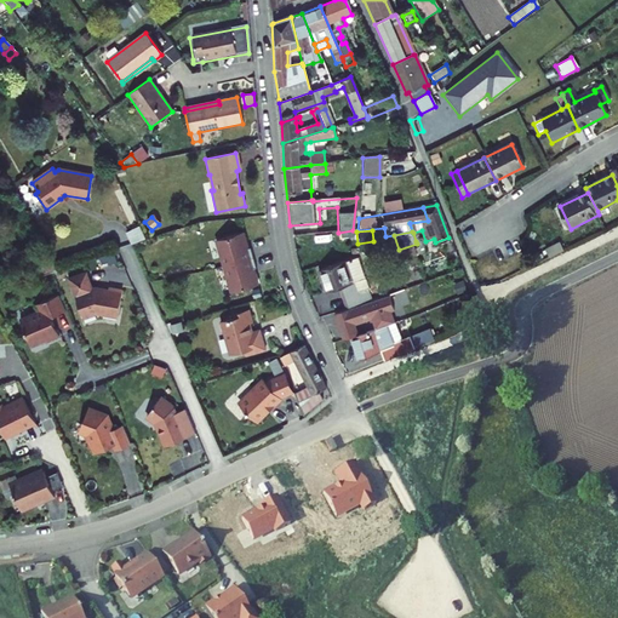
[(215,241),(222,268),(252,259),(249,249),(246,250),(241,234),(215,241)]
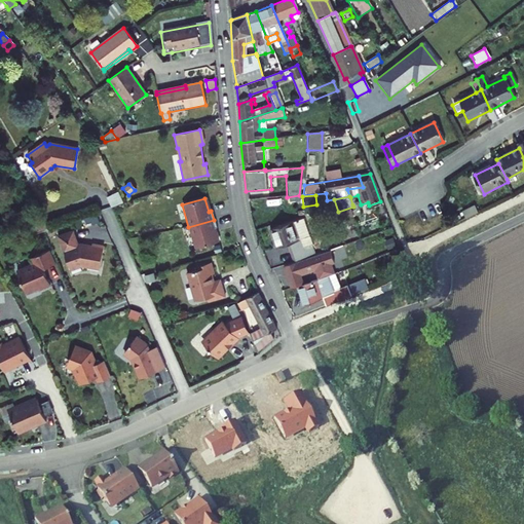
[(354,210),(336,216),(338,221),(360,214),(358,209),(354,210)]
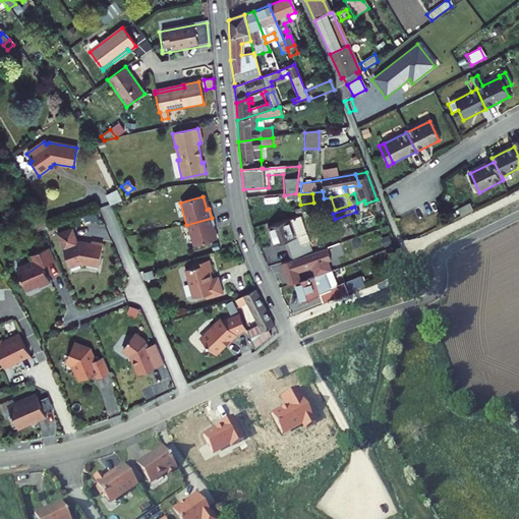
[(27,220),(33,232),(44,228),(47,227),(42,214),(27,220)]
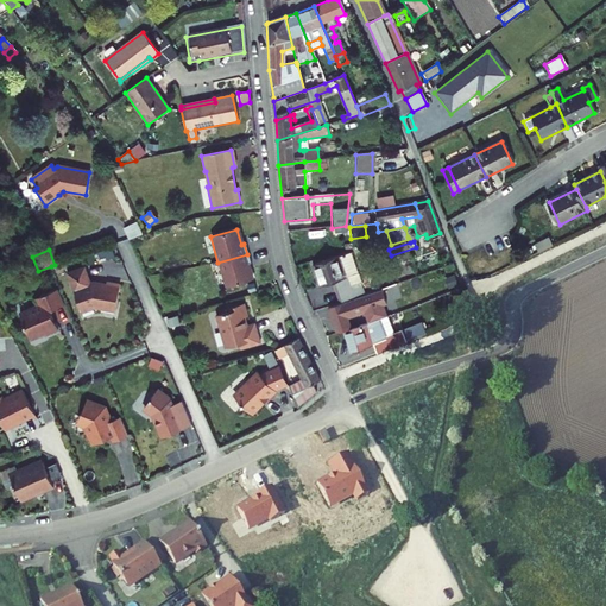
[(339,304),(364,296),(347,253),(311,266),(319,288),(330,284),(339,304)]
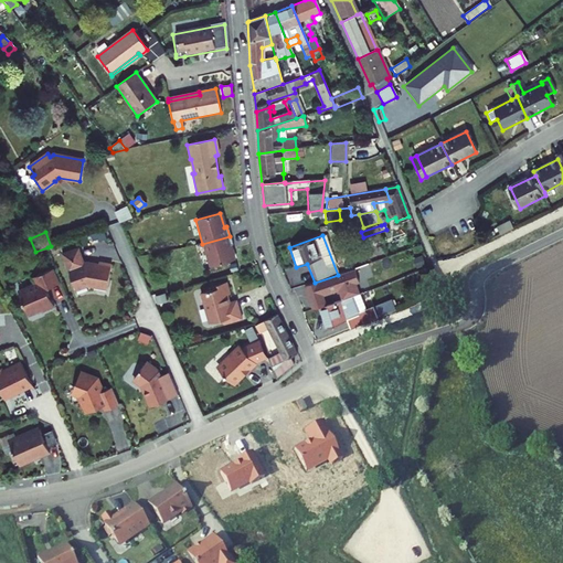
[(202,244),(210,267),(234,261),(230,246),(232,245),(230,236),(202,244)]
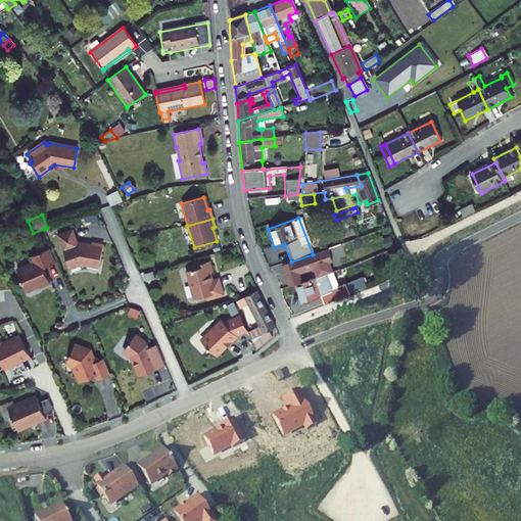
[(56,236),(60,245),(74,239),(69,230),(56,236)]
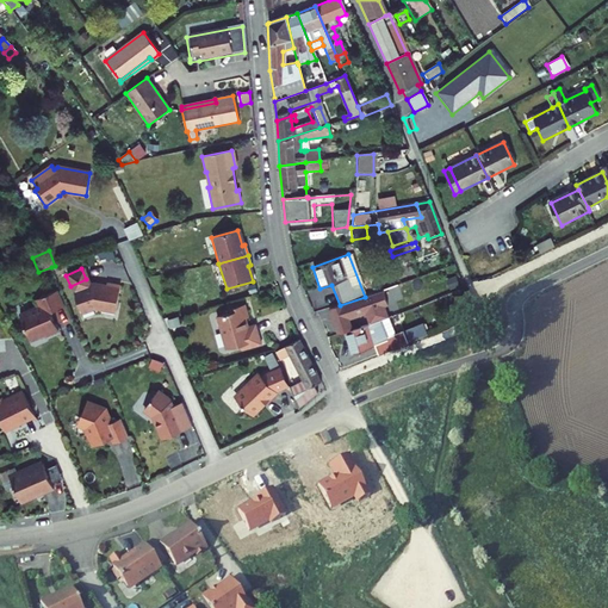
[(91,289),(86,279),(70,286),(82,315),(93,309),(115,312),(118,287),(105,285),(104,289),(92,286),(91,289)]
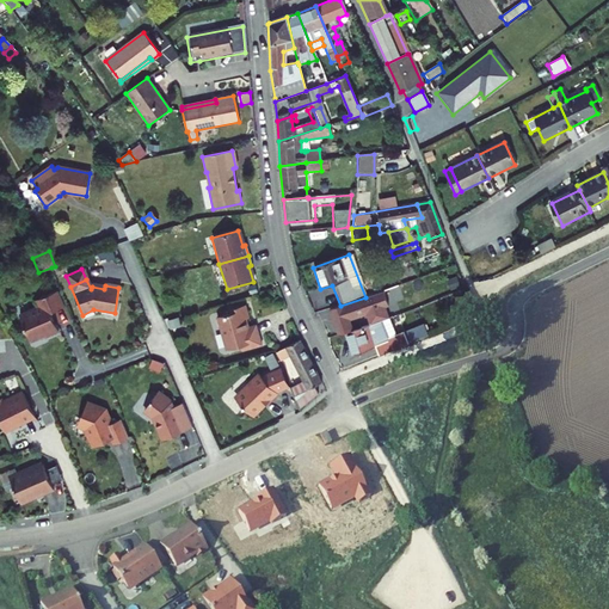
[(63,308),(56,291),(34,301),(36,308),(18,317),(29,342),(42,336),(43,338),(56,333),(49,314),(63,308)]
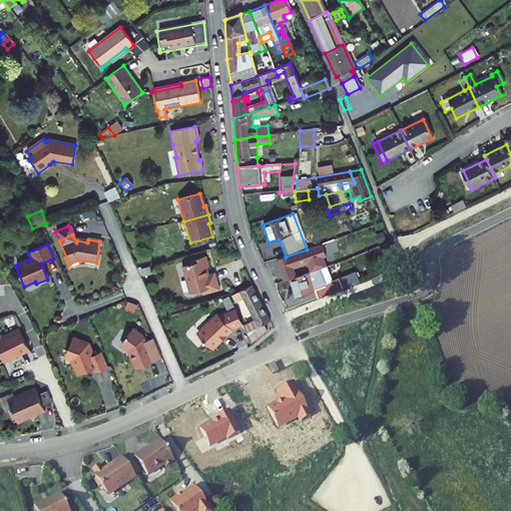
[(286,257),(276,261),(279,271),(280,271),(281,274),(281,275),(283,282),(290,280),(295,278),(292,270),(307,265),(310,274),(326,268),(322,259),(325,257),(321,245),(307,249),(286,257)]
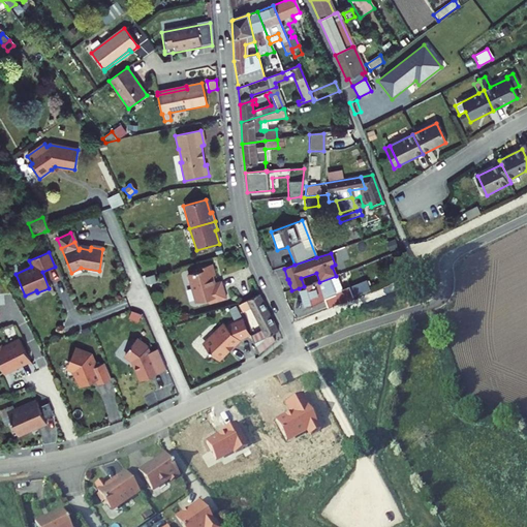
[(214,276),(211,266),(195,270),(196,273),(187,275),(190,286),(191,286),(196,304),(207,301),(207,302),(211,304),(225,300),(220,282),(214,284),(212,277),(214,276)]
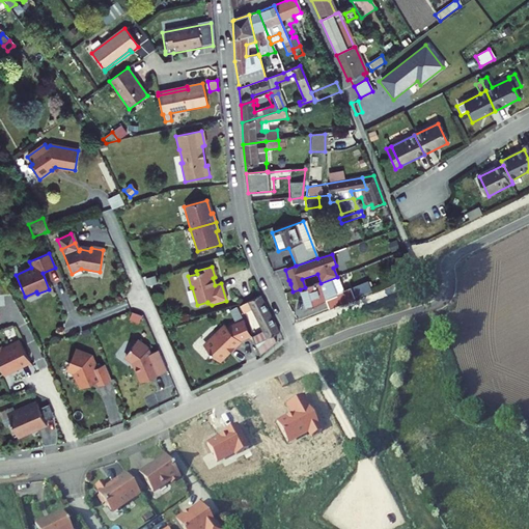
[(305,287),(300,289),(306,309),(325,303),(328,310),(354,300),(350,289),(343,291),(337,277),(321,283),(318,283),(305,287)]
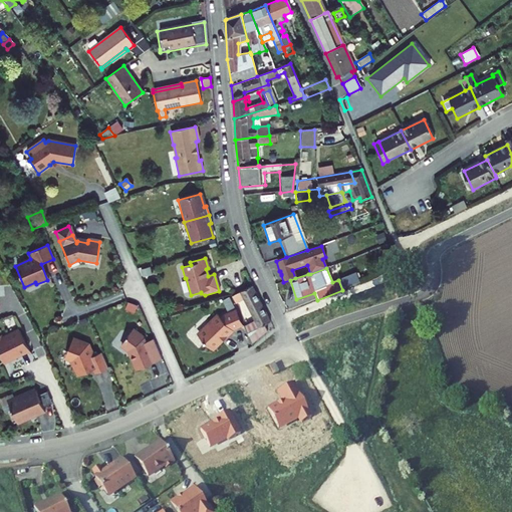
[(263,326),(269,322),(251,287),(231,297),(234,304),(243,299),(254,320),(242,327),(250,345),(266,331),(263,326)]
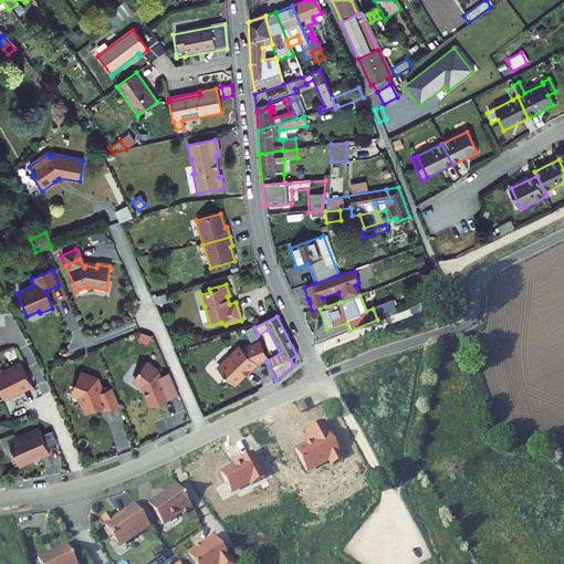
[(256,365),(254,364),(267,358),(260,344),(242,352),(239,348),(217,371),(232,387),(242,377),(241,375),(247,371),(248,372),(256,365)]
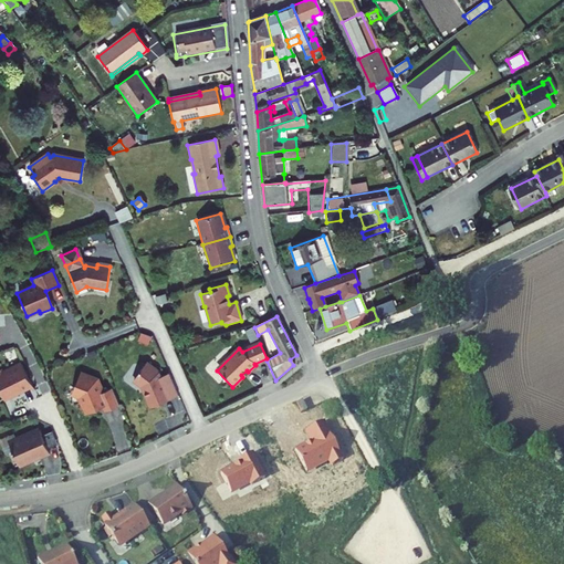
[(0,388),(3,396),(10,394),(12,395),(21,390),(20,388),(30,384),(33,389),(35,387),(23,362),(6,369),(4,367),(0,368),(0,388)]
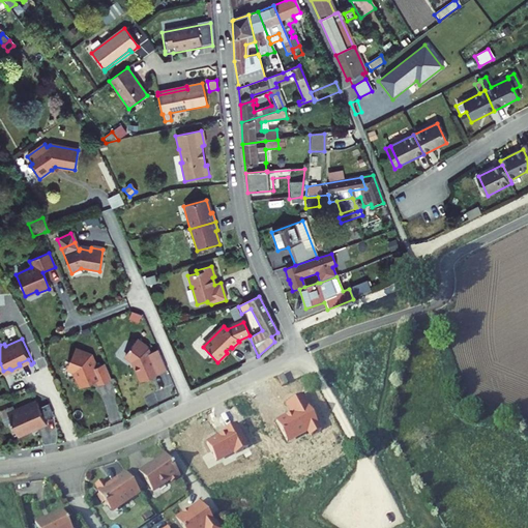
[(133,361),(141,381),(167,371),(157,350),(150,353),(149,349),(137,340),(124,355),(133,361)]
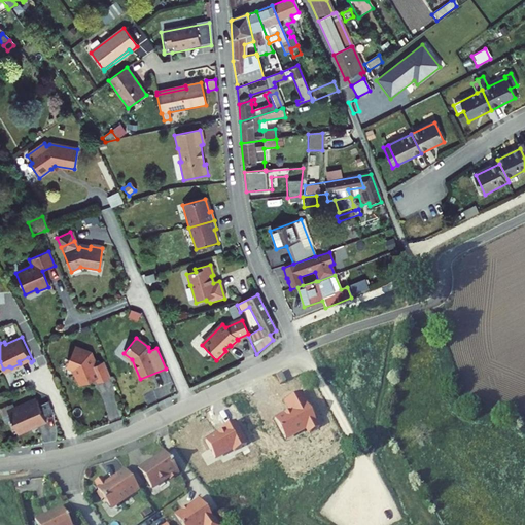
[(111,376),(104,360),(96,363),(92,353),(91,354),(90,352),(75,346),(68,361),(70,365),(75,366),(76,370),(75,373),(76,377),(79,378),(81,383),(96,378),(98,382),(111,376)]
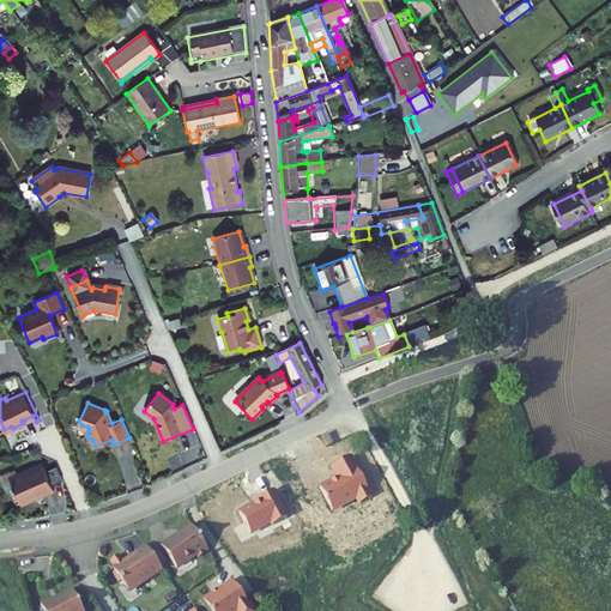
[(326,436),(320,439),(325,449),(331,446),(326,436)]
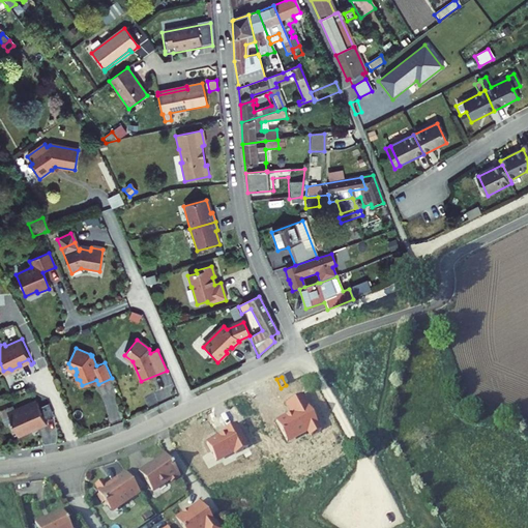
[(290,415),(273,423),(283,443),(304,434),(306,439),(318,434),(300,398),(285,405),(290,415)]
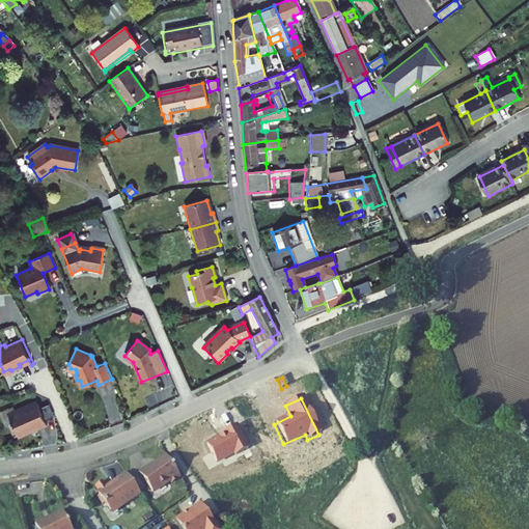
[(43,423),(37,411),(35,406),(7,417),(16,438),(21,436),(22,438),(45,428),(43,423)]
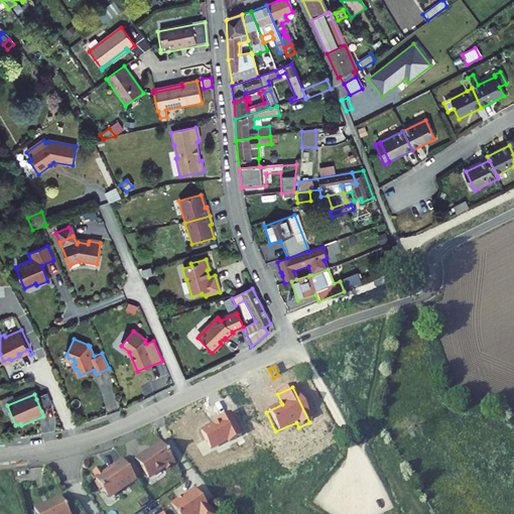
[(36,399),(41,411),(50,407),(46,396),(36,399)]
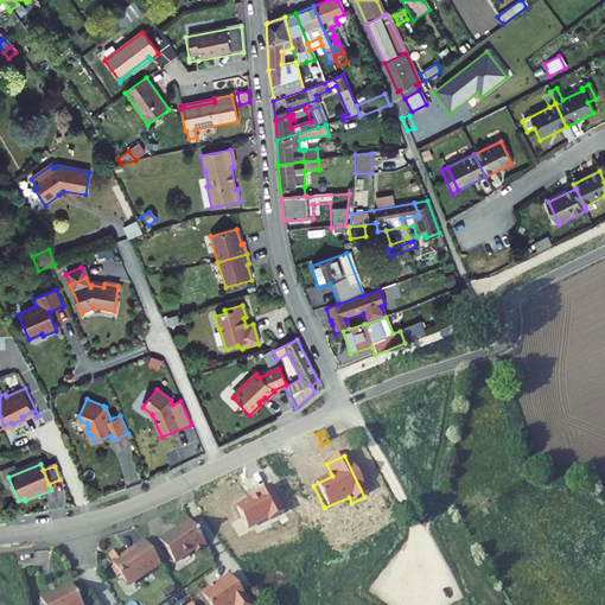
[(280,515),(279,511),(268,491),(267,488),(252,495),(254,498),(233,509),(243,529),(265,518),(266,522),(280,515)]
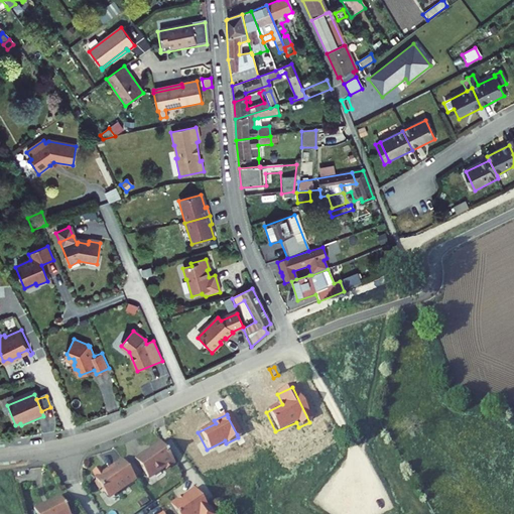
[(147,455),(139,460),(152,480),(168,469),(169,472),(179,465),(165,444),(150,455),(150,454),(149,454),(147,455)]
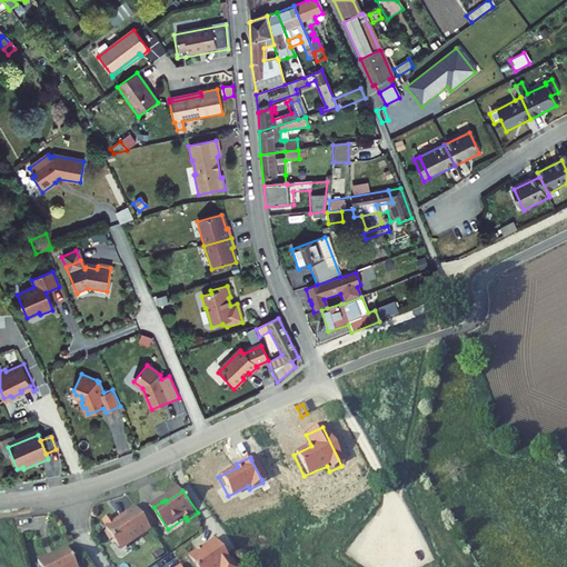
[(111,530),(110,530),(120,548),(125,549),(136,541),(138,544),(146,538),(145,536),(153,530),(141,510),(119,524),(116,517),(107,523),(111,530)]
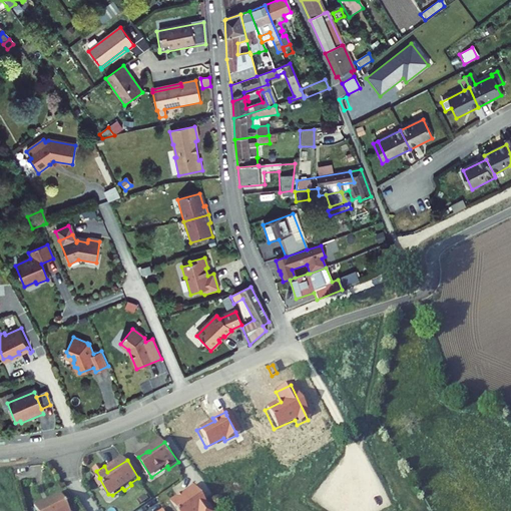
[(181,500),(180,499),(172,504),(176,510),(211,510),(204,500),(205,498),(203,495),(201,496),(197,490),(181,500)]
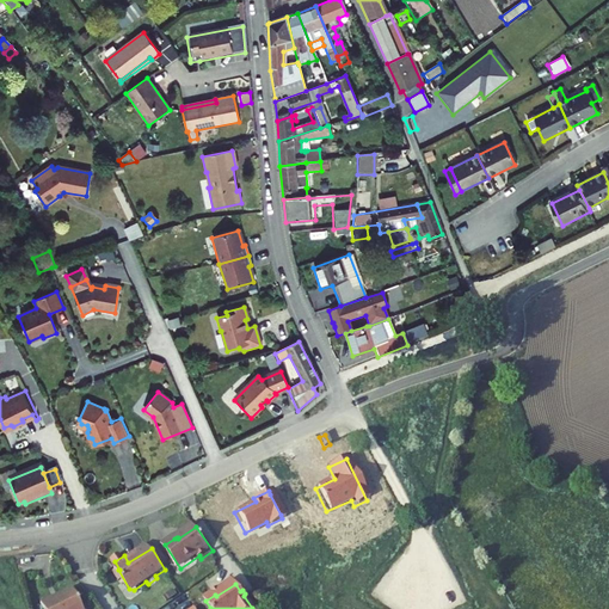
[(54,601),(41,606),(42,608),(81,608),(74,594),(54,603),(54,601)]
